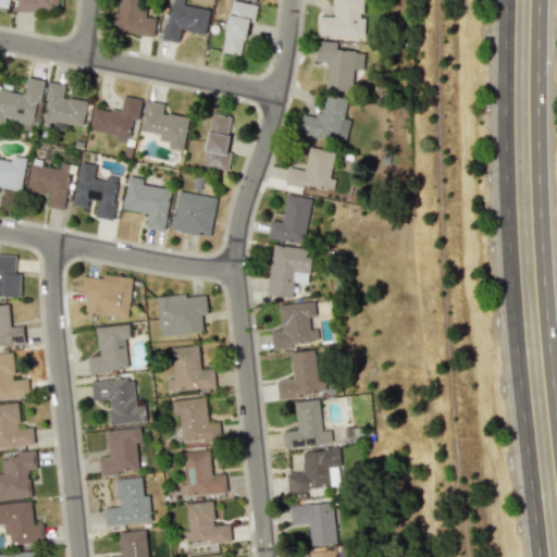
[(58,0),(16,0),(16,10),(58,11),(58,0)]
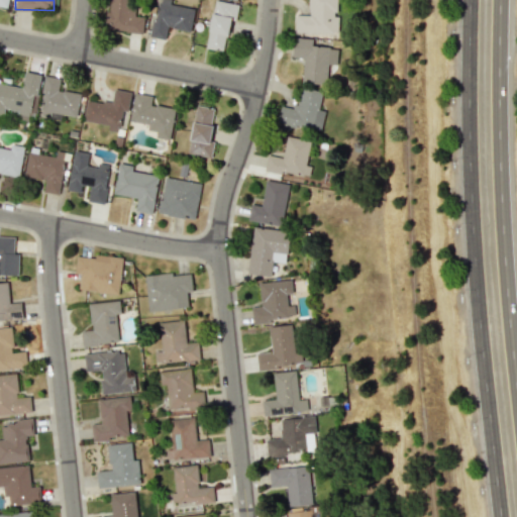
[(142,32),(144,17),(132,16),(133,0),(107,0),(105,29),(142,32)]
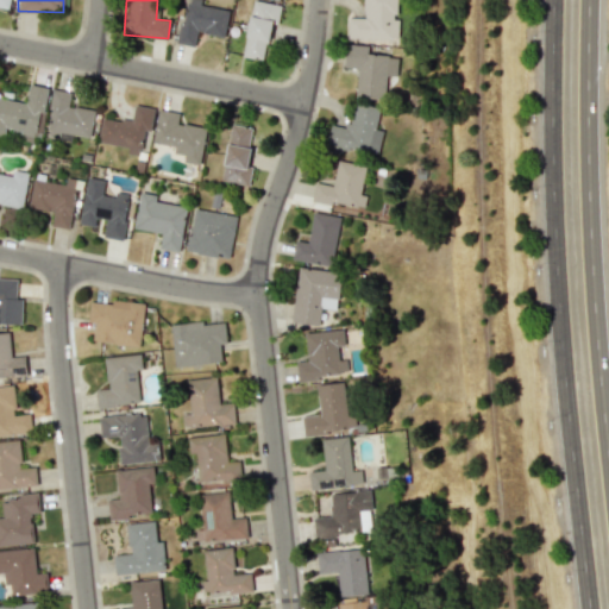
[(186,0),(179,43),(194,46),(198,32),(224,37),(230,10),(200,5),(201,0),(186,0)]
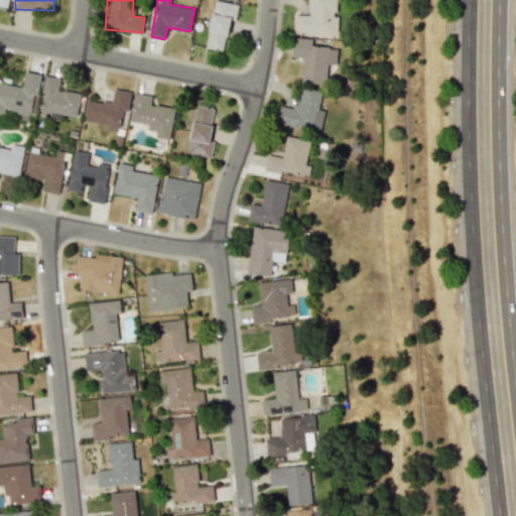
[(294,14),(294,32),(337,33),(337,17),(336,17),(336,0),(307,0),(307,15),(294,14)]
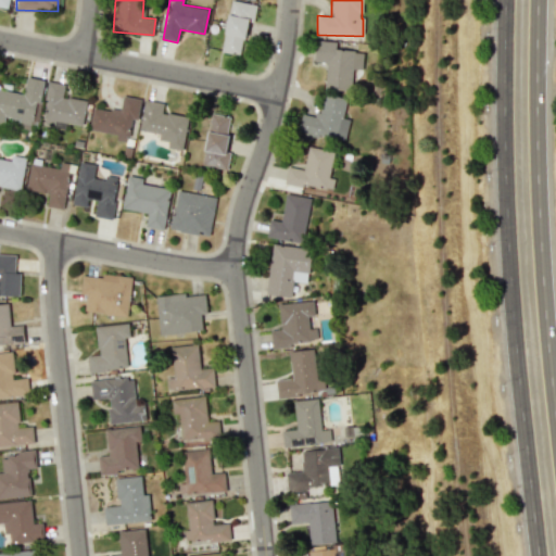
[(223,52),(242,54),(247,22),(254,23),(256,4),(229,1),(223,52)]
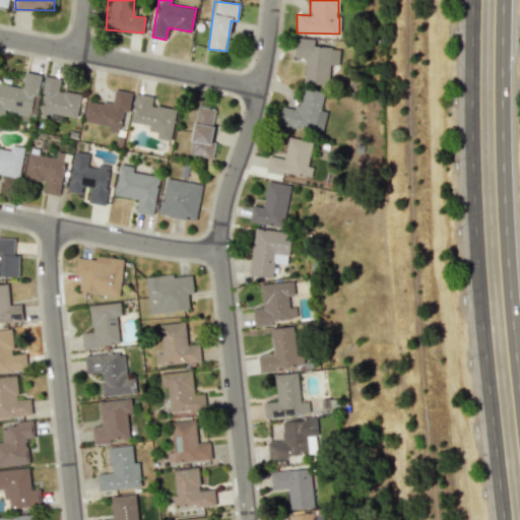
[(328,84),(329,65),(338,65),(339,48),(314,47),(314,39),(295,38),(295,58),(305,58),(304,83),(328,84)]
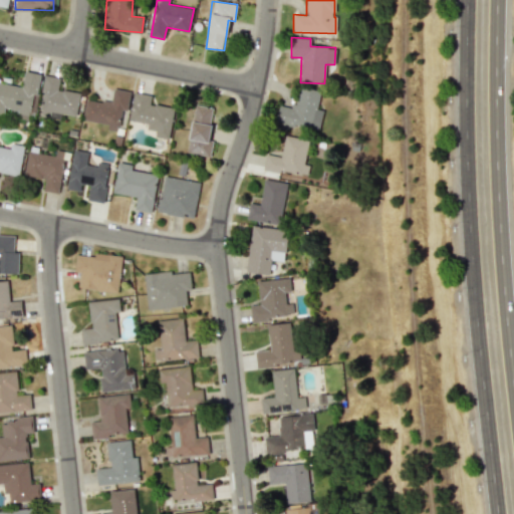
[(40,73),(24,71),(22,86),(0,82),(0,112),(4,113),(4,110),(34,115),(40,73)]
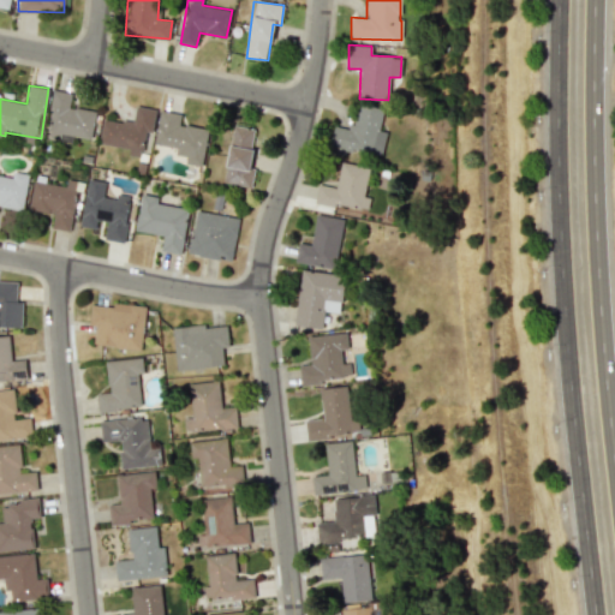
[(96,112),(70,107),(72,93),(54,90),(46,137),(71,142),(72,136),(91,138),(96,112)]
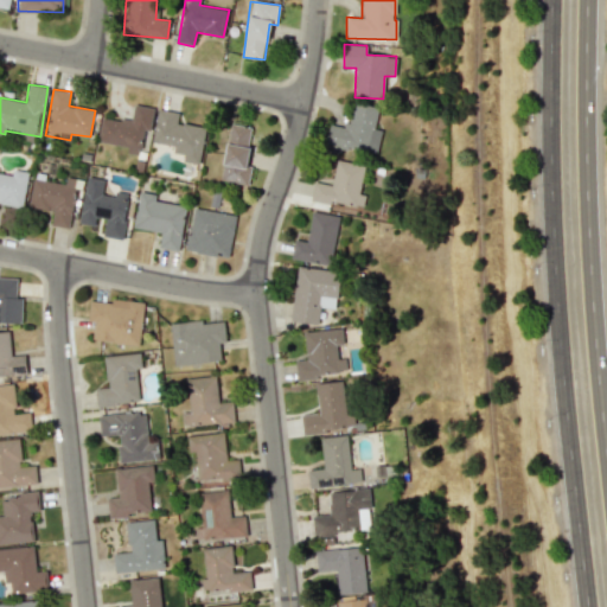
[(154,108),(134,104),(131,122),(102,116),(97,141),(128,147),(127,153),(139,155),(144,131),(149,132),(154,108)]
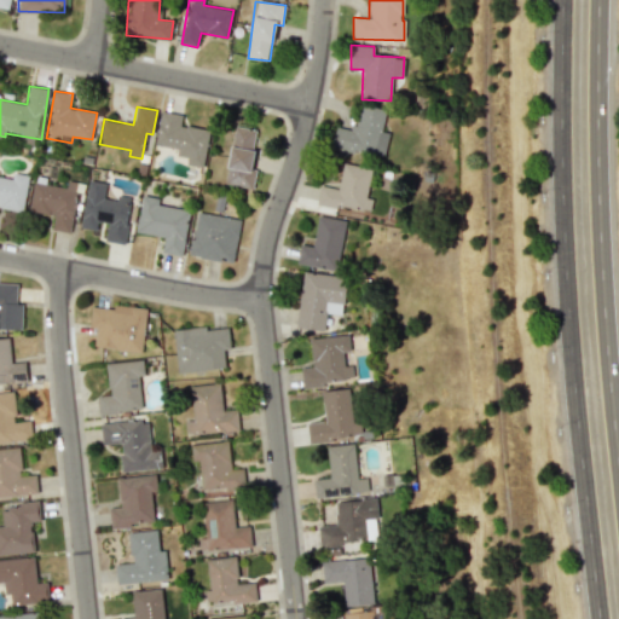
[(333,150),(385,156),(387,133),(382,132),(385,109),(358,106),(356,129),(335,127),(333,150)]
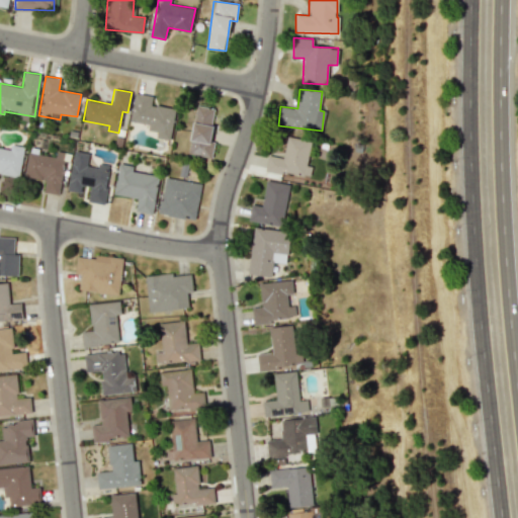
[(170,140),(175,109),(151,104),(153,96),(135,93),(130,121),(149,124),(148,131),(157,132),(156,138),(170,140)]
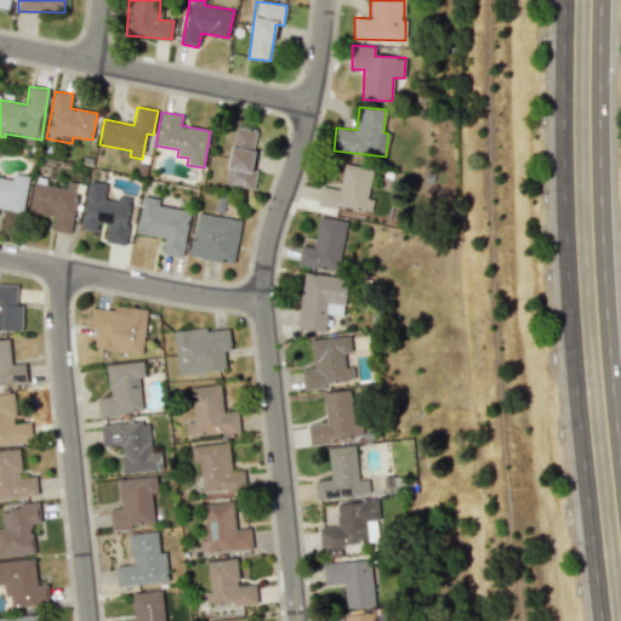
[(254,189),(256,172),(251,171),(257,131),(235,127),(226,184),(254,189)]
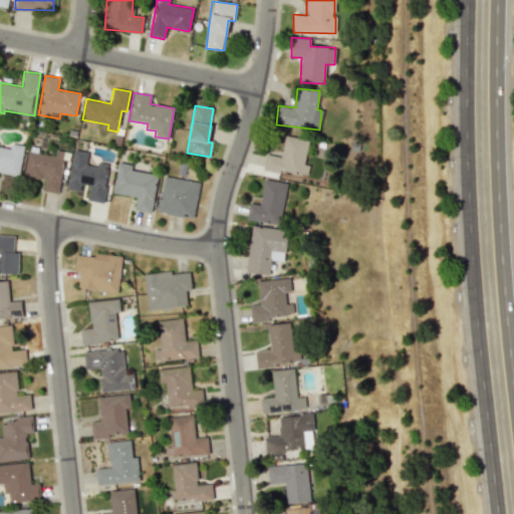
[(263,169),(307,176),(309,164),(304,164),(308,140),(285,136),(281,157),(266,154),(263,169)]
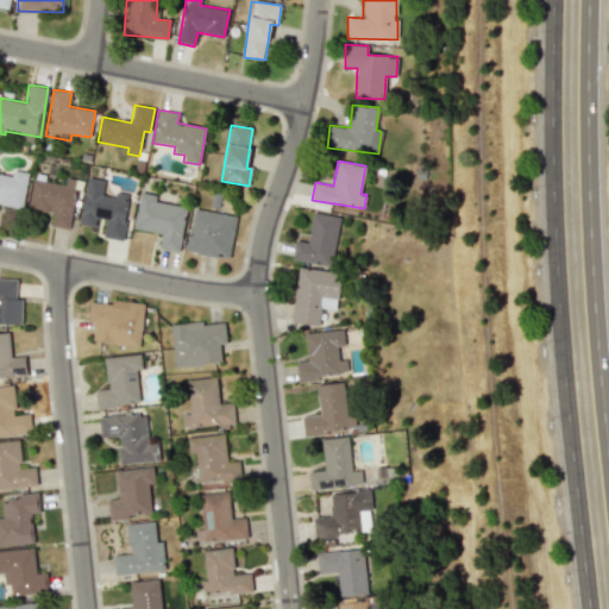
[(0,203),(23,208),(29,173),(13,170),(12,176),(0,174),(0,203)]
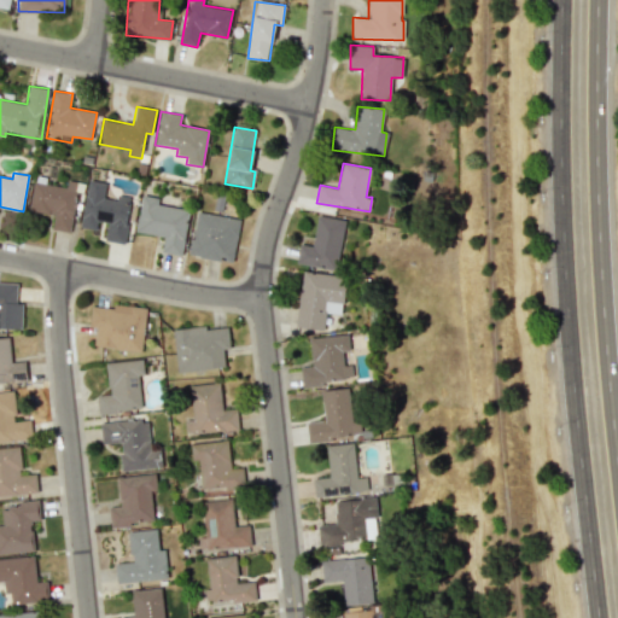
[(29,211),(54,215),(52,229),(71,232),(79,181),(68,180),(66,186),(33,182),(29,211)]
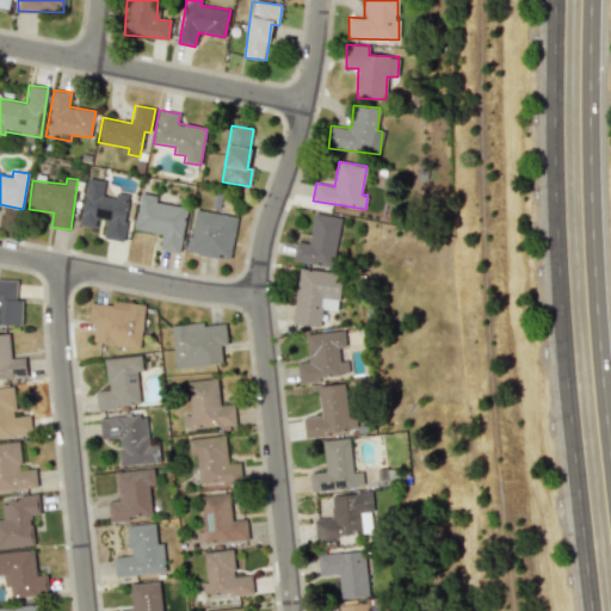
[(123,241),(131,195),(116,192),(115,198),(103,196),(105,180),(88,178),(80,224),(96,227),(97,218),(106,221),(104,238),(123,241)]
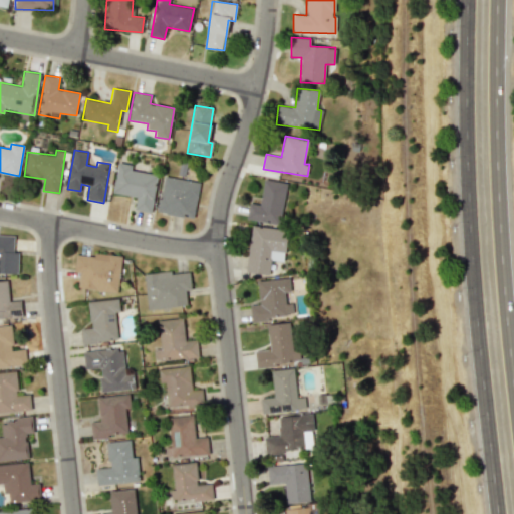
[(132,170),(133,164),(118,162),(113,193),(137,197),(135,209),(152,212),(158,174),(132,170)]
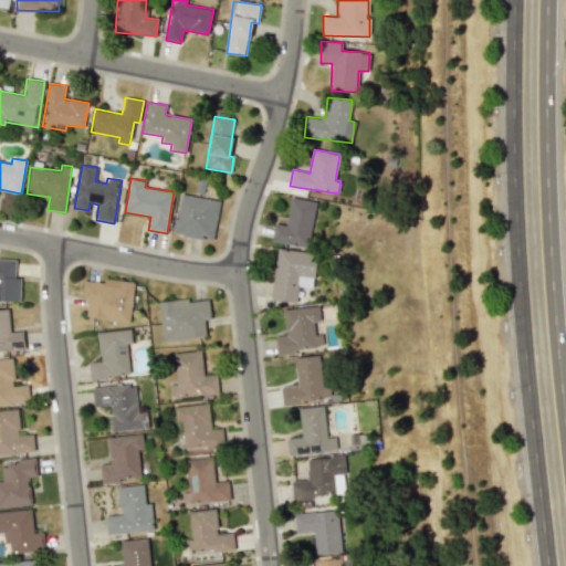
[(174,233),(212,240),(220,200),(180,194),(174,233)]
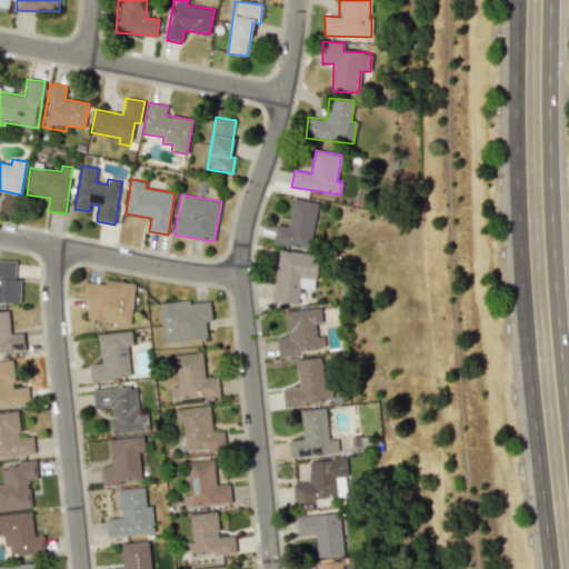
[(272,241),(309,248),(318,202),(292,198),(287,226),(276,223),(272,241)]
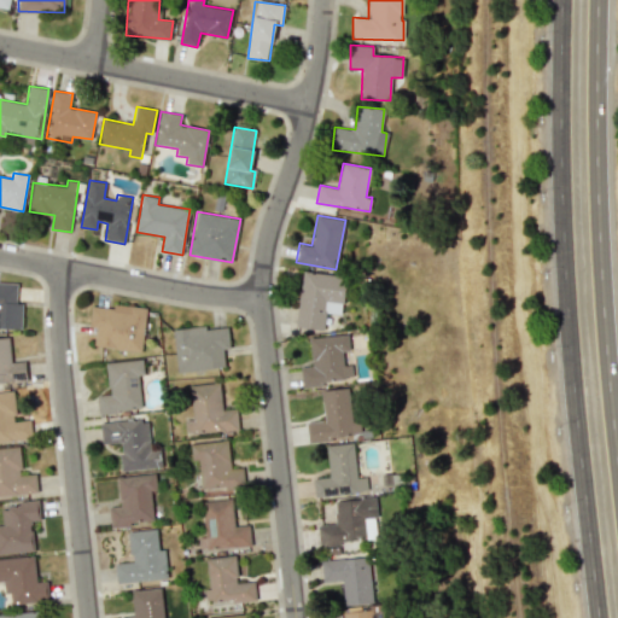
[(296,327),(324,331),(326,313),(342,314),(347,277),(303,270),(296,327)]
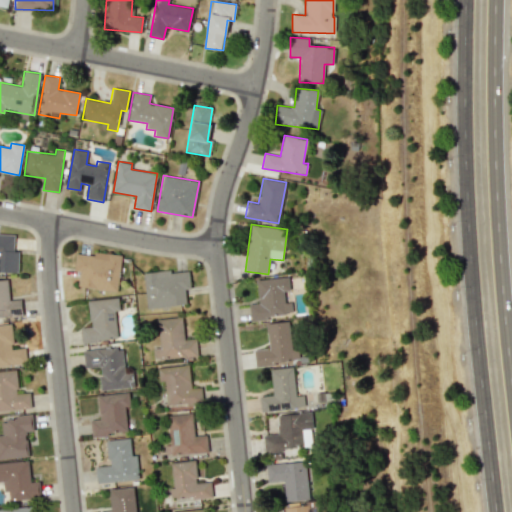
[(78,287),(117,291),(121,255),(94,252),(93,255),(76,253),(74,271),(79,271),(78,287)]
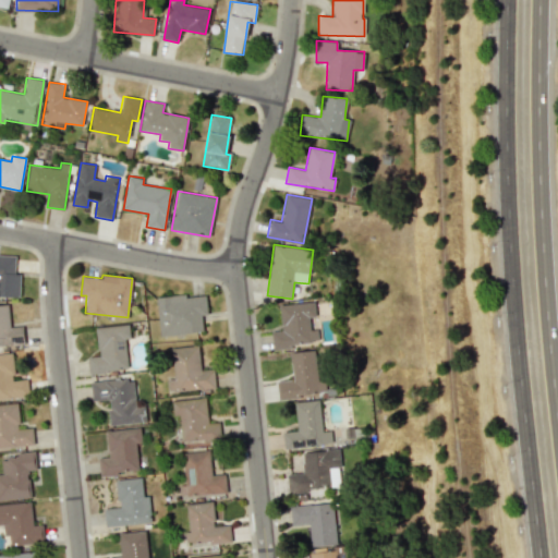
[(157,298),(159,336),(203,332),(202,315),(207,315),(206,294),(157,298)]
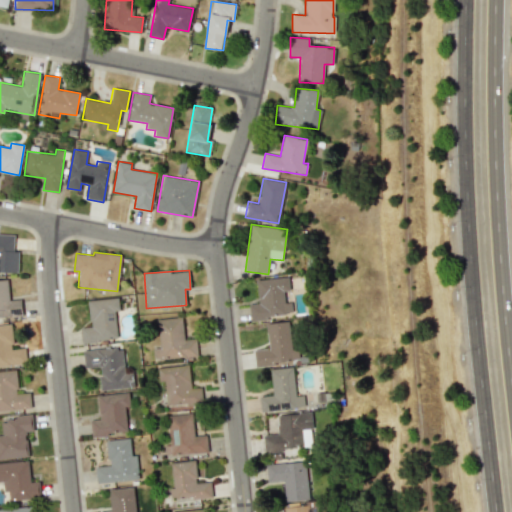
[(249,319),(292,316),(291,302),(284,302),(284,291),(290,291),(289,277),(256,279),(258,303),(249,304),(249,319)]
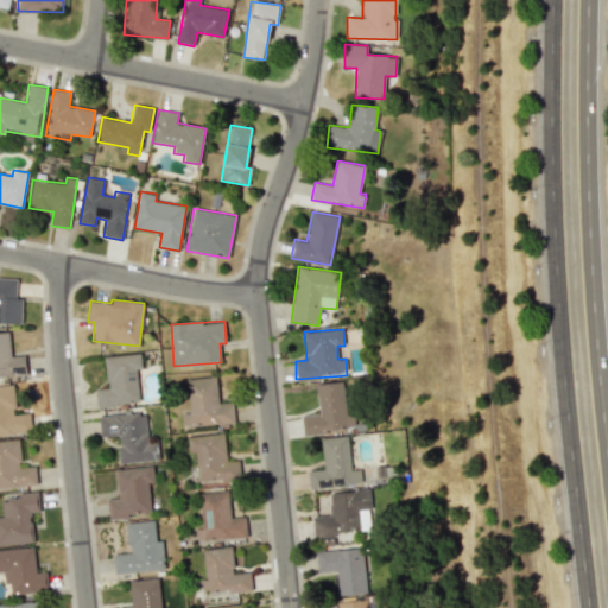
[(105,356),(107,387),(95,388),(96,407),(139,403),(135,368),(141,368),(140,353),(105,356)]
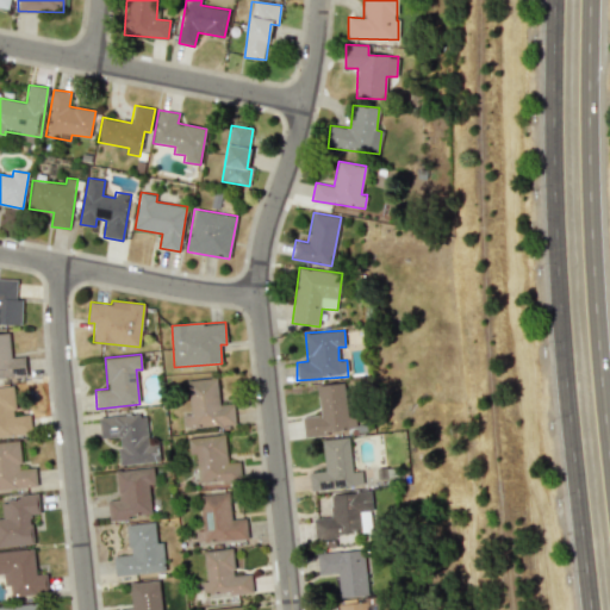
[(235,424),(234,404),(219,405),(217,378),(187,380),(191,414),(182,415),(185,429),(235,424)]
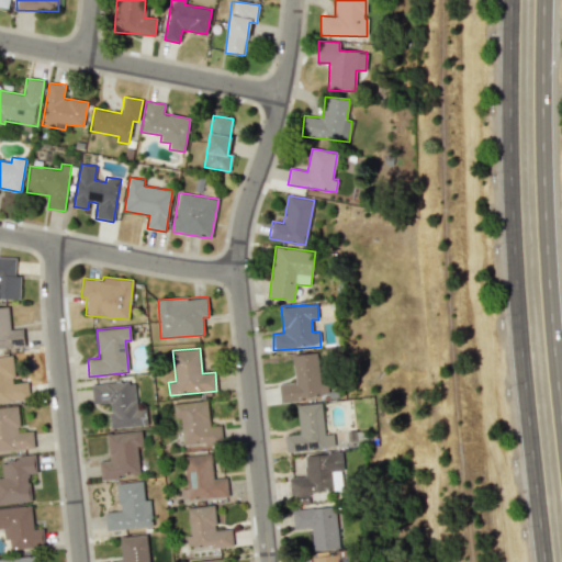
[(280,402),(325,396),(319,351),(292,355),(295,382),(278,384),(280,402)]
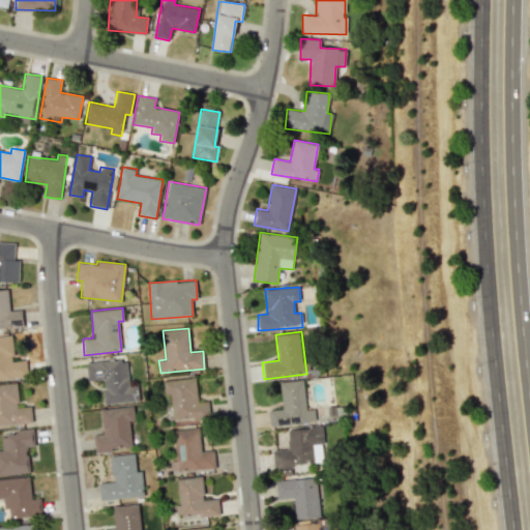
[(0,379),(27,377),(26,360),(13,361),(11,335),(0,335),(0,379)]
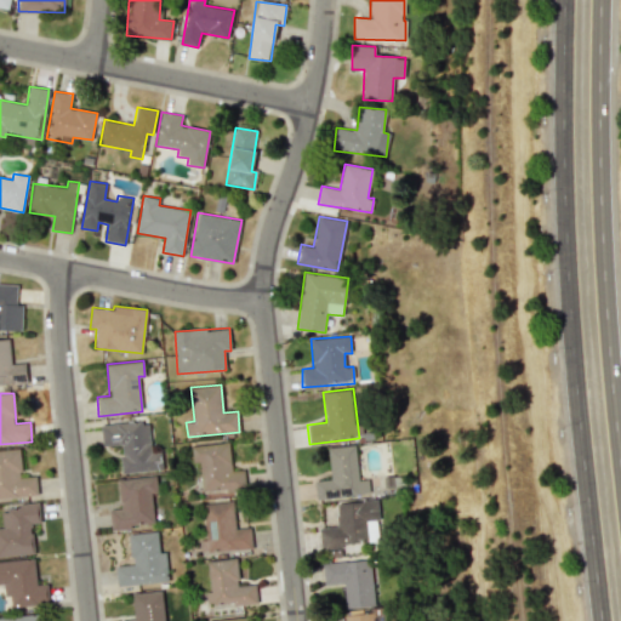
[(121,472),(163,471),(161,451),(151,453),(148,422),(101,425),(102,446),(120,445),(121,472)]
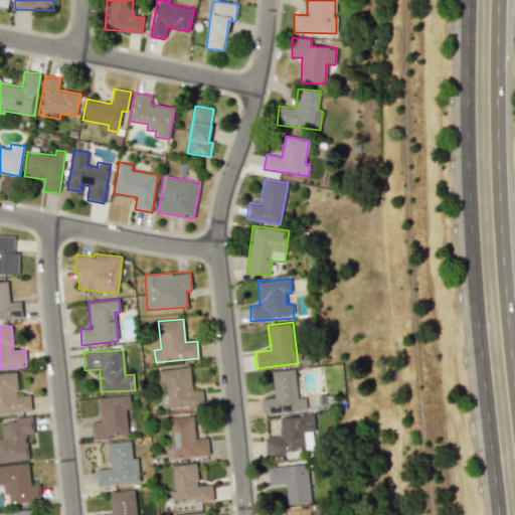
[(203,406),(202,389),(191,389),(190,367),(159,369),(159,383),(166,383),(167,408),(203,406)]
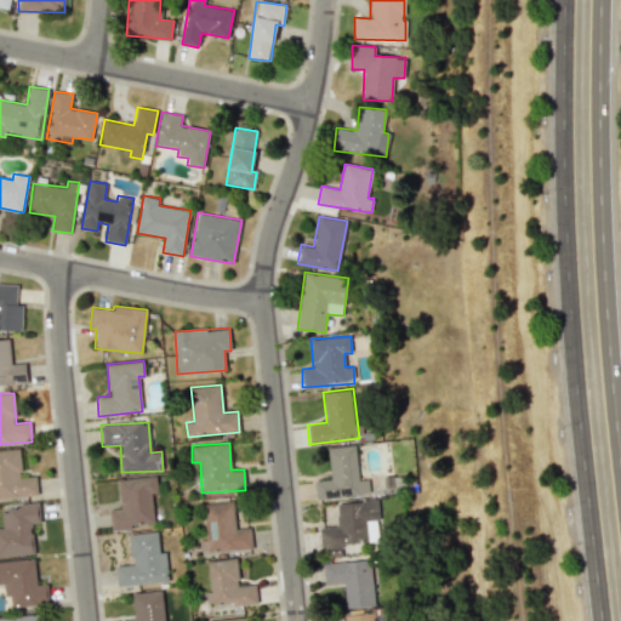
[(329,446),(330,479),(315,480),(317,499),(369,496),(368,479),(358,480),(355,445),(329,446)]
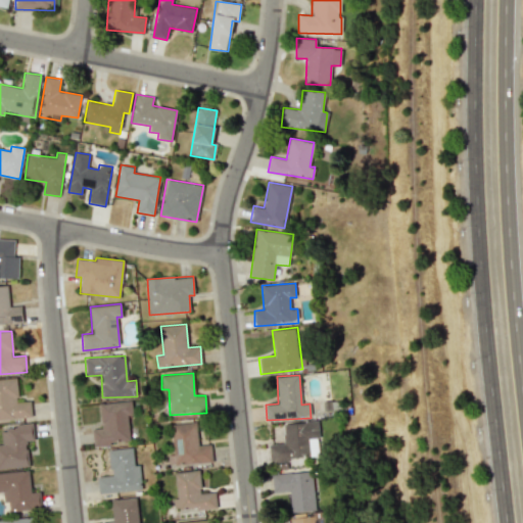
[(0,378),(0,419),(32,418),(31,400),(17,401),(16,378),(0,378)]
